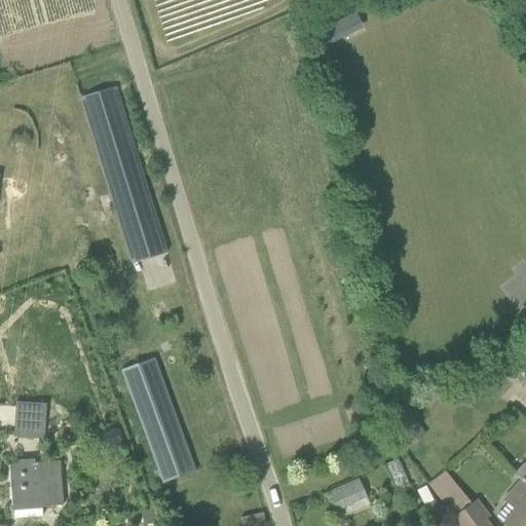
[(338,27),(322,35),(329,47),(344,39),(338,27)]
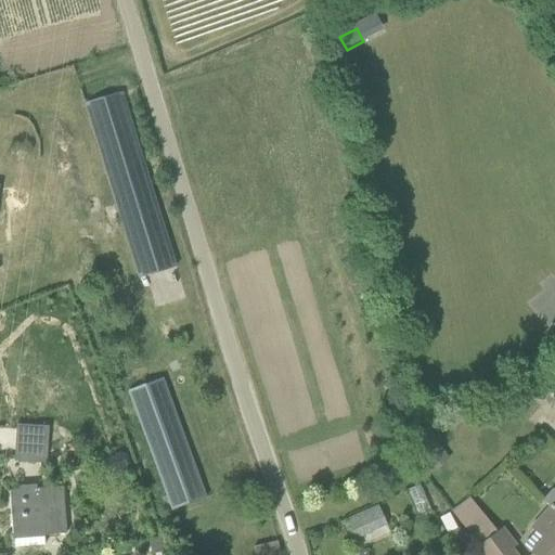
[(123,92),(85,103),(139,279),(177,267),(123,92)]
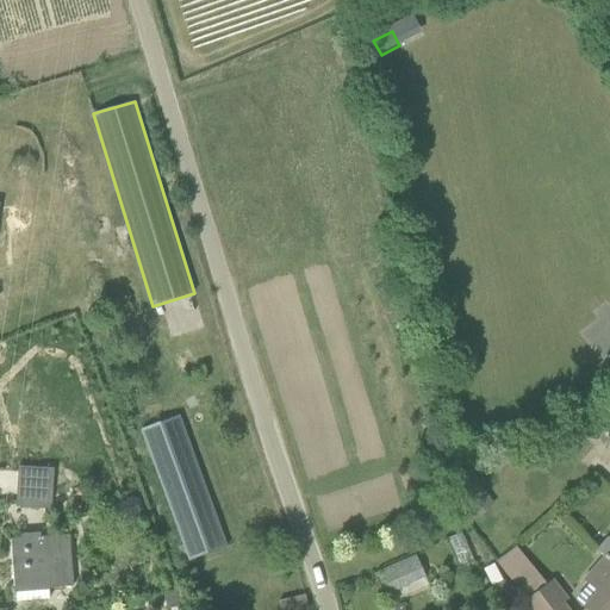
[(226,547),(179,416),(142,429),(188,561),(226,547)]
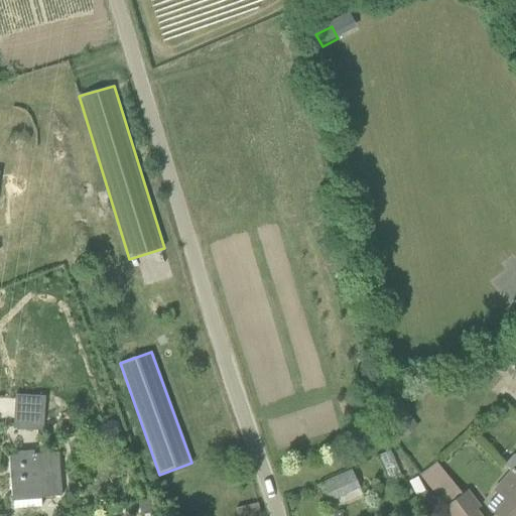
[(15,395),(14,412),(44,414),(45,397),(15,395)]
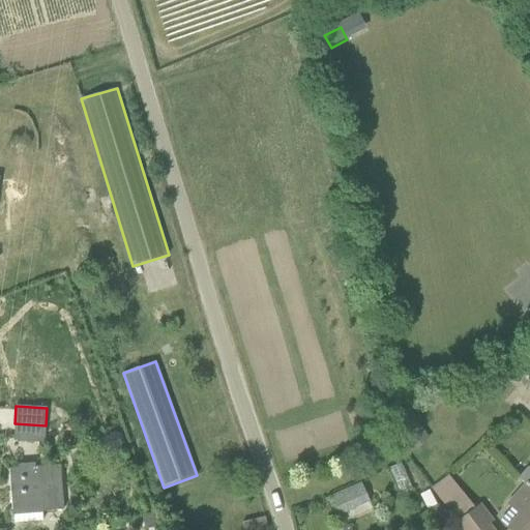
[(15,423),(13,441),(45,443),(46,425),(15,423)]
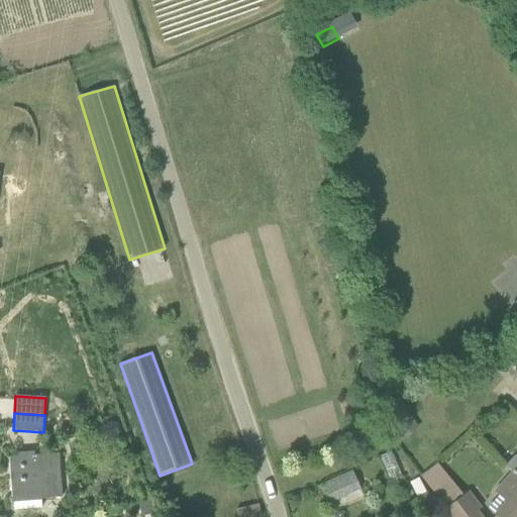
[(59,453),(9,457),(12,498),(13,498),(14,510),(41,508),(41,499),(62,497),(59,453)]
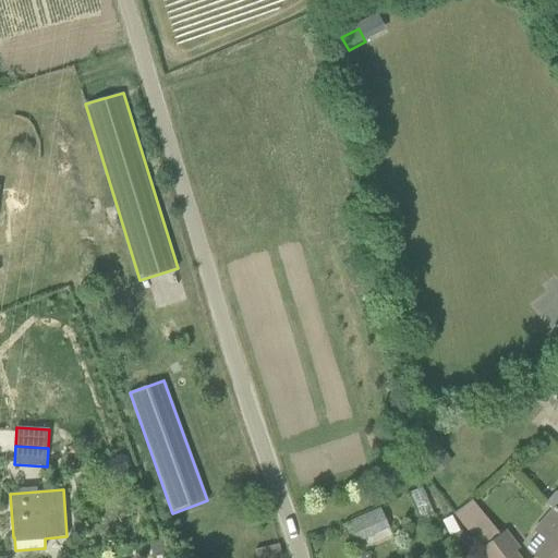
[(546,541),(533,556),(535,557),(557,557),(557,494),(556,492),(545,504),(553,509),(534,531),(546,541)]
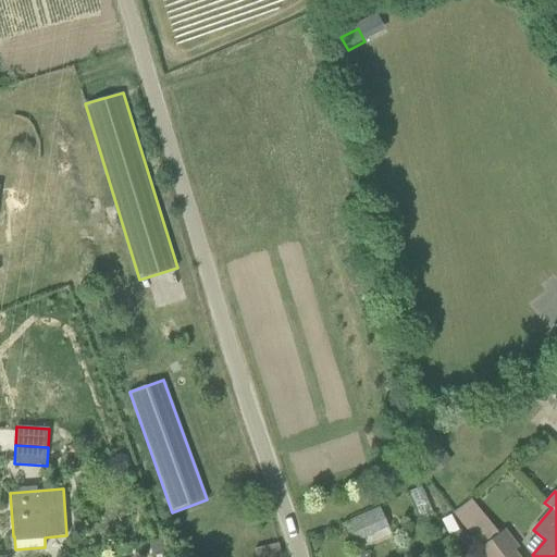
[(480,546),(499,530),(471,497),(453,512),(480,546)]
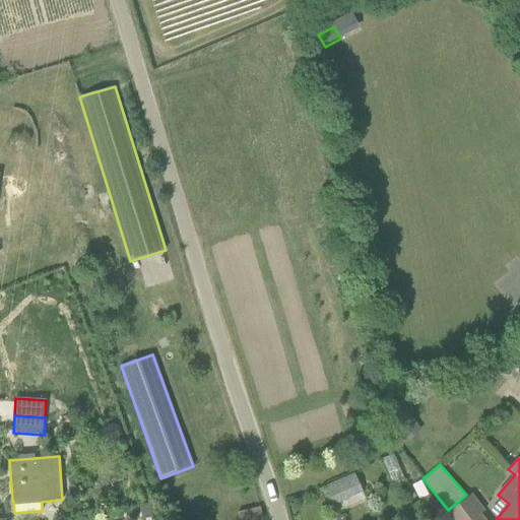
[(324,484),(333,505),(364,491),(354,471),(324,484)]
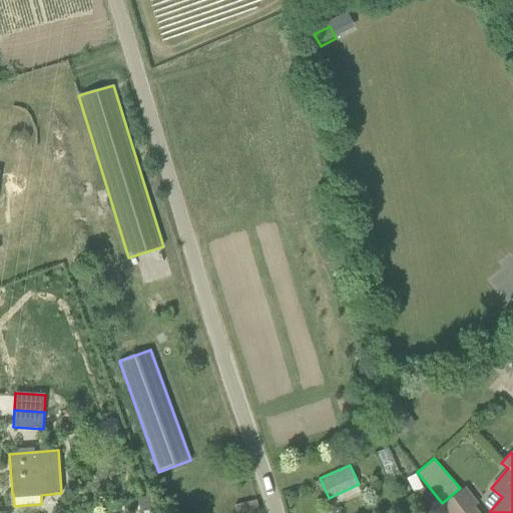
[(477,512),(473,507),(476,504),(465,490),(444,506),(448,512),(477,512)]
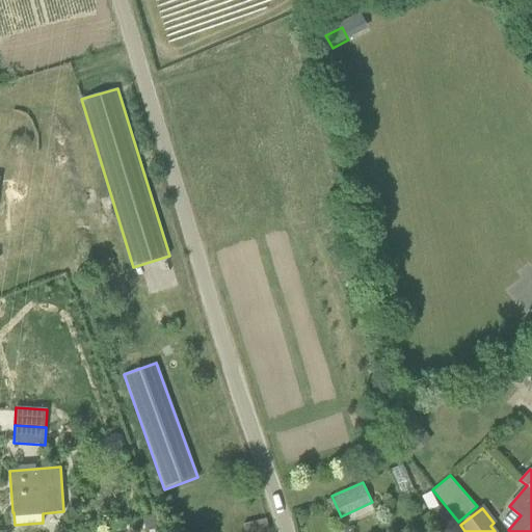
[(244,531),(267,531),(269,531),(266,520),(243,525),(244,531)]
